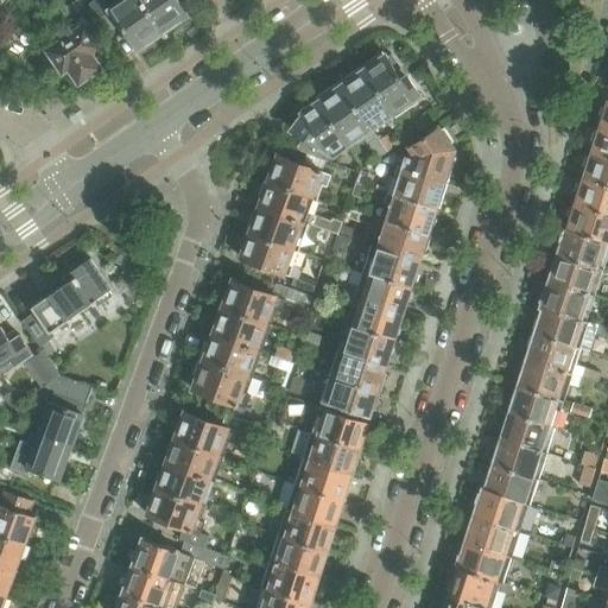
[(80,0),(78,0),(61,13),(69,25),(88,11),(80,0)]
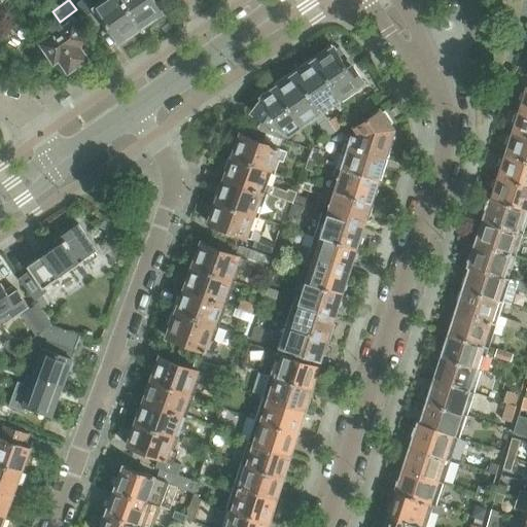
[(133,33),(141,28),(121,0),(107,0),(96,8),(90,0),(84,0),(77,5),(93,27),(103,20),(118,42),(125,39),(126,41),(134,35),(133,33)]
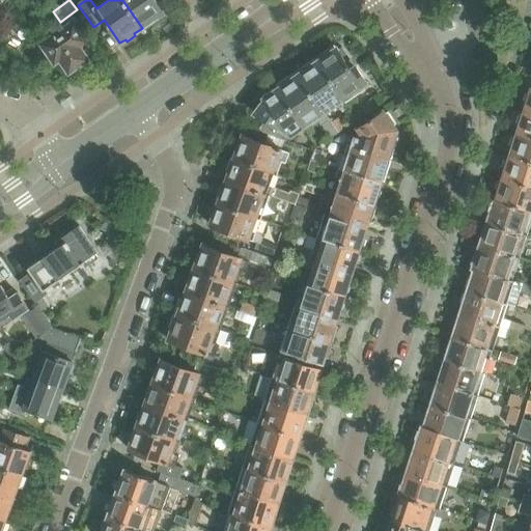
[(164,12),(155,0),(122,0),(142,28),(149,22),(151,25),(163,17),(161,15),(164,12)]
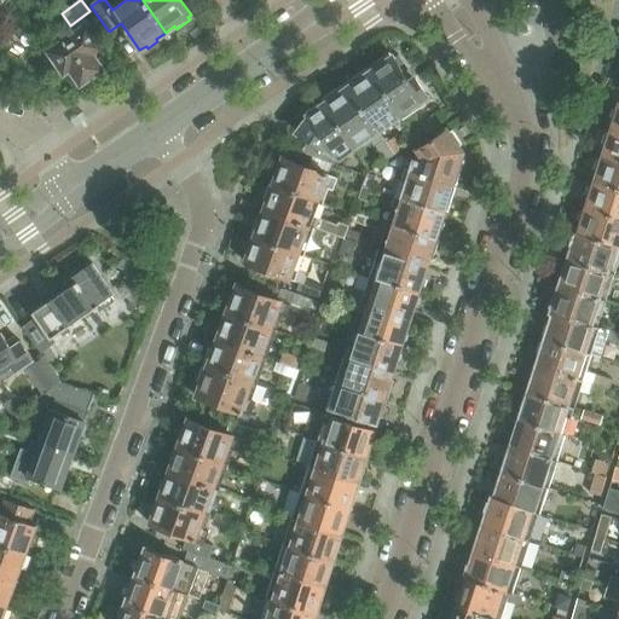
[(90,53),(97,48),(99,47),(86,28),(97,22),(90,11),(70,25),(58,34),(64,44),(52,52),(75,86),(85,79),(88,79),(94,75),(96,71),(100,69),(90,53)]
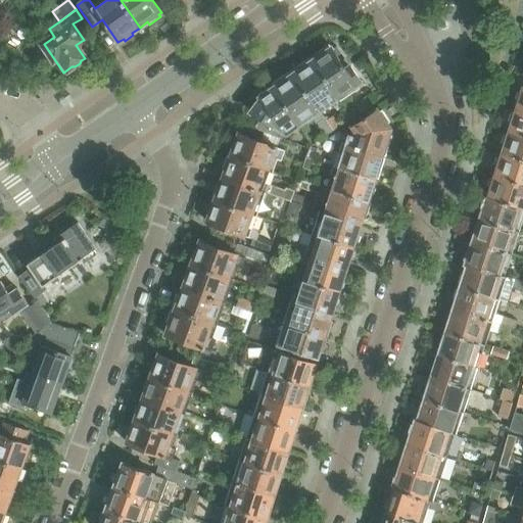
[(11,36),(6,43),(14,49),(19,42),(11,36)]
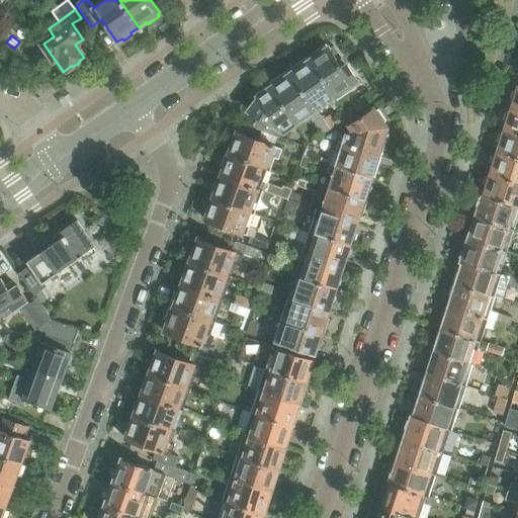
[(0,60),(16,50),(14,49),(6,42),(0,37),(0,60)]
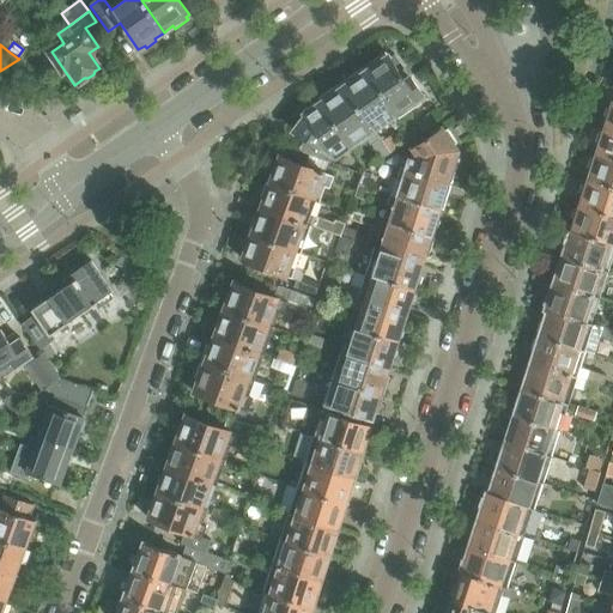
[(375,66),(368,71),(401,119),(422,103),(419,99),(424,96),(411,78),(406,80),(400,72),(405,68),(395,55),(390,58),(386,52),(372,61),(375,66)]
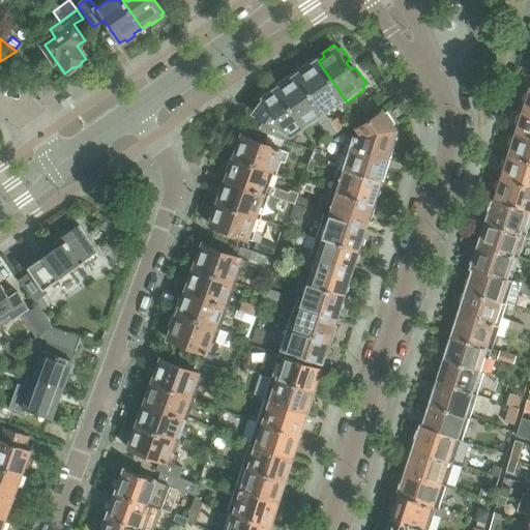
[(296,70),(299,75),(297,76),(324,113),(340,101),(345,109),(349,106),(346,102),(347,102),(318,61),(311,66),(308,62),(296,70)]
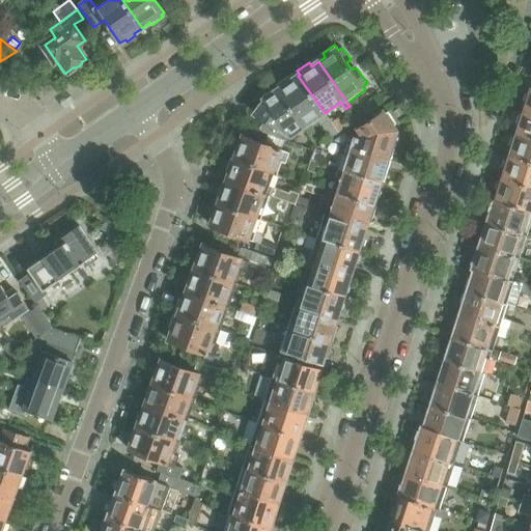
[(276,85),(279,89),(277,90),(303,129),(325,113),(298,76),(290,81),(288,77),(276,85)]
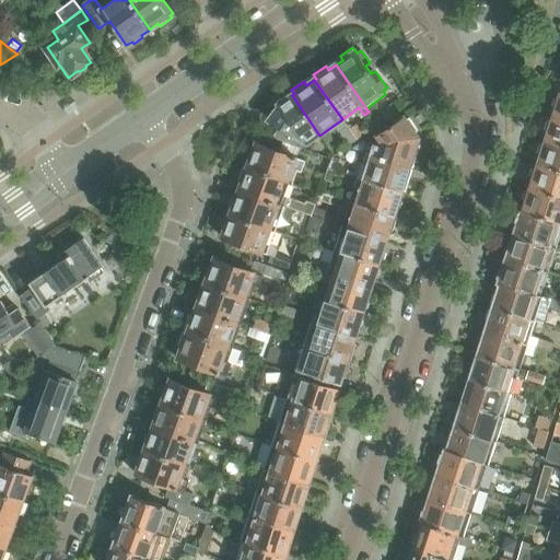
[(279,106),(268,120),(279,128),(271,138),(301,151),(304,147),(319,136),(292,95),(291,95),(290,93),(277,102),(279,106)]
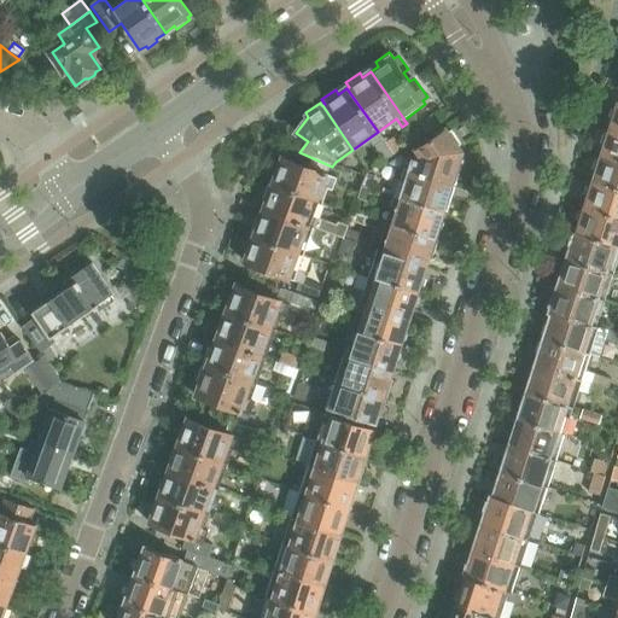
[(432,116),(412,130),(418,139),(438,124),(432,116)]
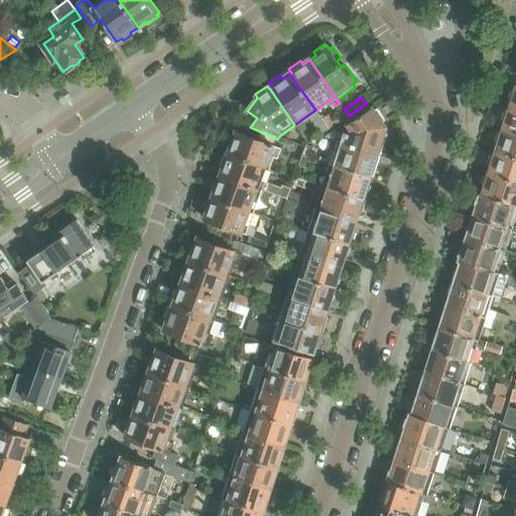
[(505,122),(502,130),(515,134),(515,110),(509,108),(509,111),(504,112),(502,118),(505,122)]
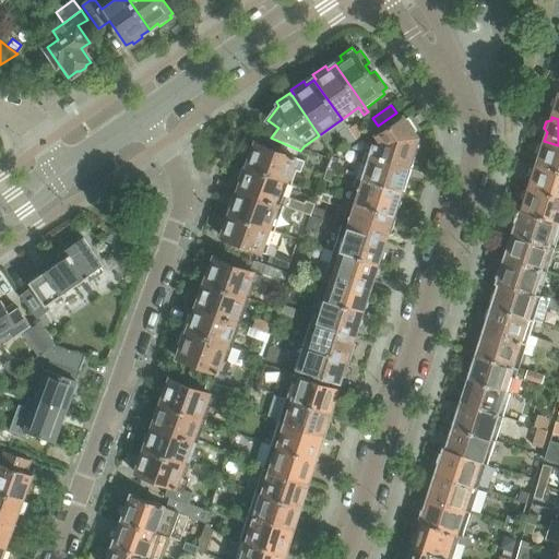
[(351,149),(366,153),(412,168),(413,166),(408,165),(411,158),(415,159),(419,145),(415,144),(417,139),(413,133),(417,130),(408,118),(404,120),(403,118),(378,135),(383,143),(381,147),(361,141),(351,149)]
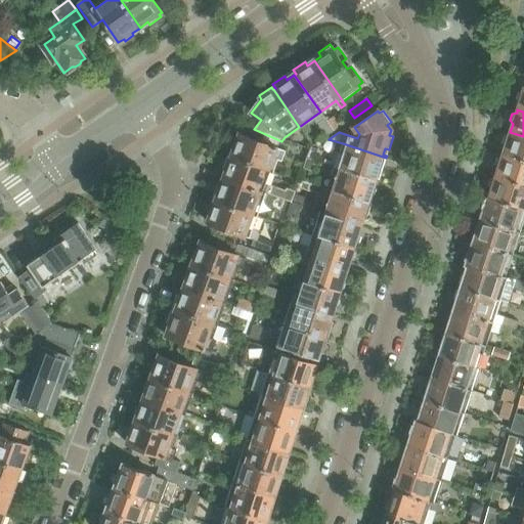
[(334,116),(326,121),(334,131),(341,126),(334,116)]
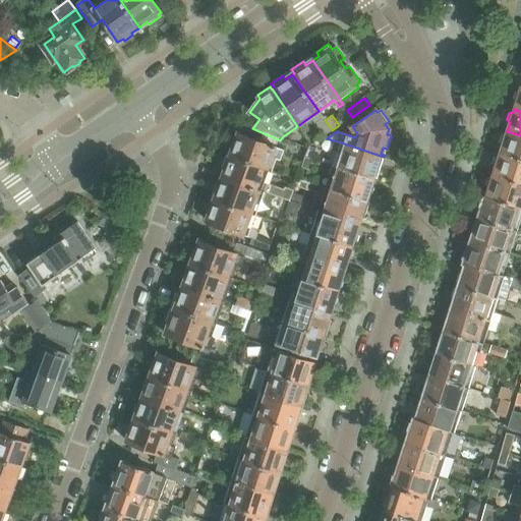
[(520,135),(507,131),(507,133),(502,135),(500,140),(503,145),(501,153),(520,159),(520,135)]
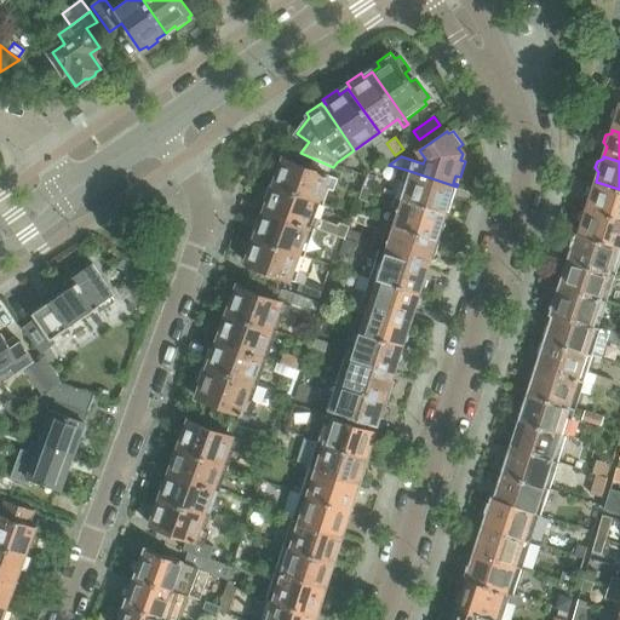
[(270,184),(322,202),(327,188),(333,190),(338,178),(283,159),(280,168),(276,167),(270,184)]
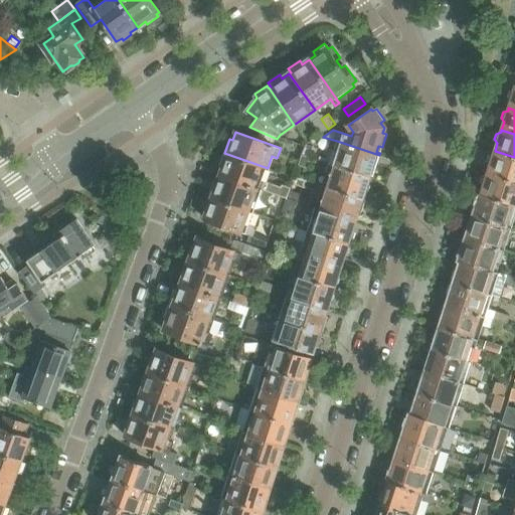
[(377,161),(374,160),(375,156),(379,157),(379,155),(337,141),(329,164),(368,177),(369,175),(373,176),(377,161)]
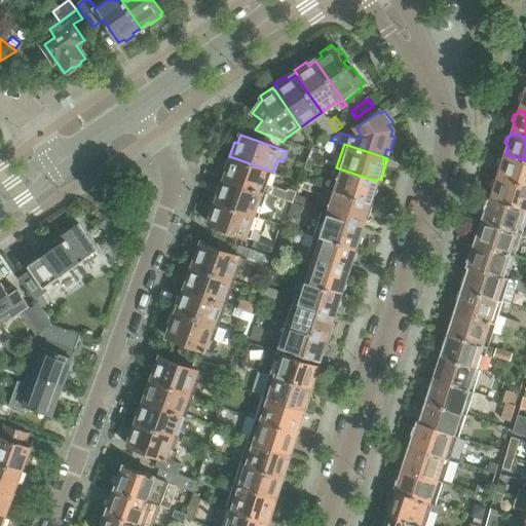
[(311,148),(307,158),(315,161),(318,150),(311,148)]
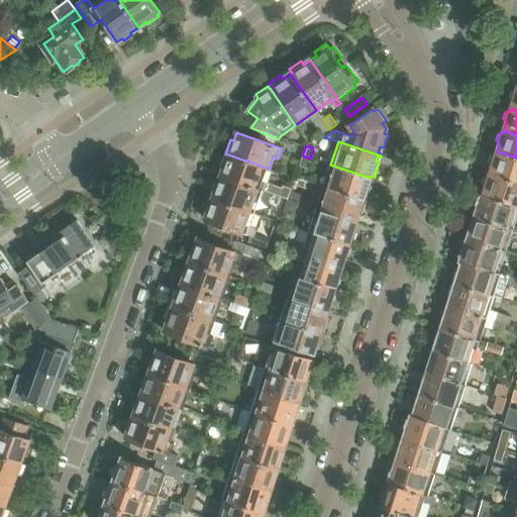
[(492,156),(490,162),(492,165),(490,173),(516,182),(516,158),(497,151),(496,153),(492,156)]
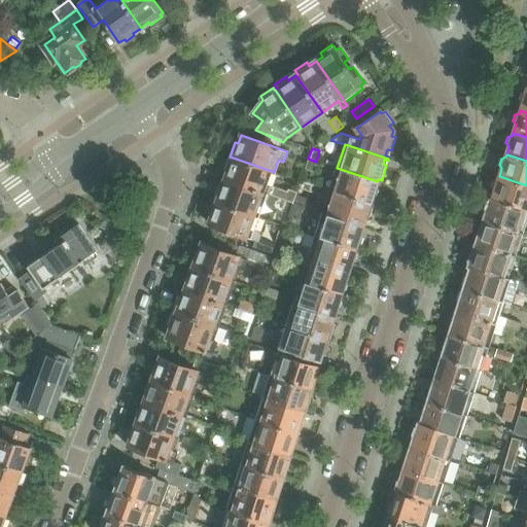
[(227,171),(225,178),(266,194),(293,203),(296,196),(297,192),(287,188),(287,191),(269,184),(274,172),(230,156),(225,170),(227,171)]
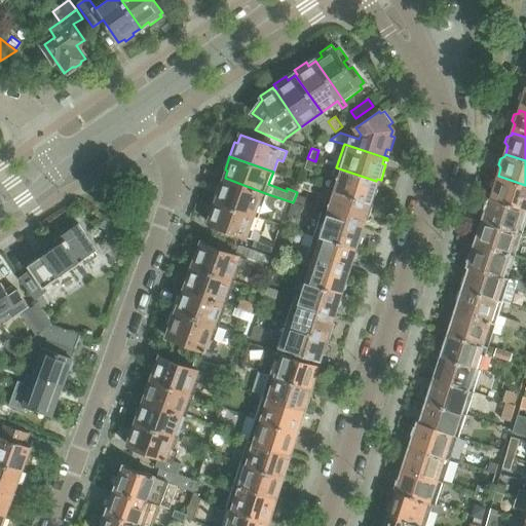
[(315,161),(307,158),(304,168),(313,172),(316,161),(315,161)]
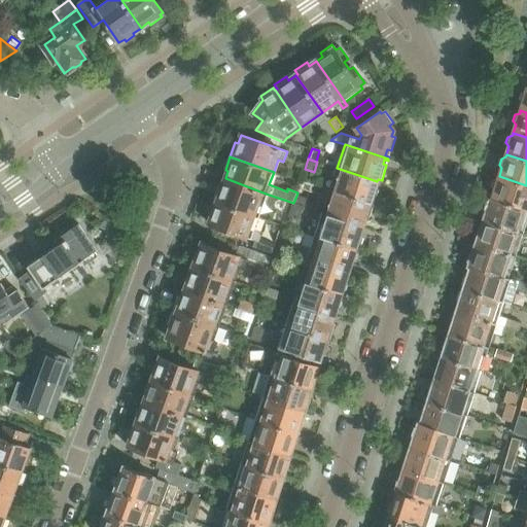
[(337,168),(329,190),(374,205),(379,188),(375,187),(377,181),(337,168)]
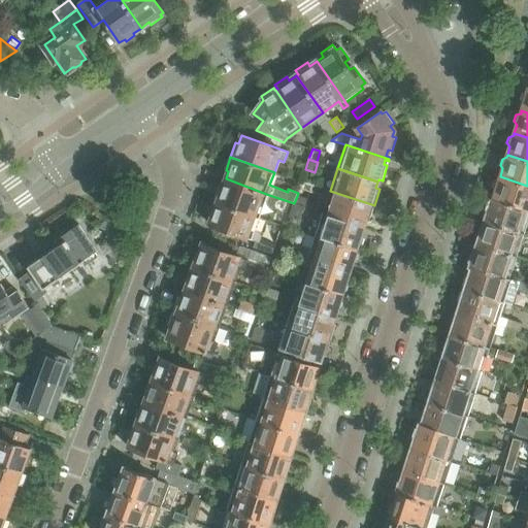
[(495,180),(493,187),(495,191),(493,199),(527,209),(527,186),(500,176),(499,179),(495,180)]
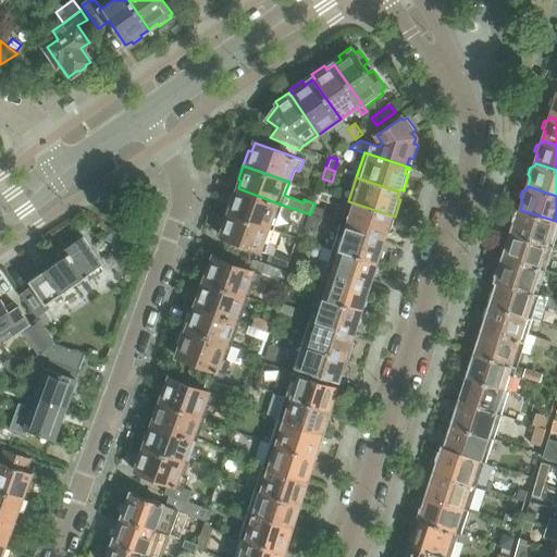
[(232,197),(226,212),(272,229),(281,205),(238,188),(235,198),(232,197)]
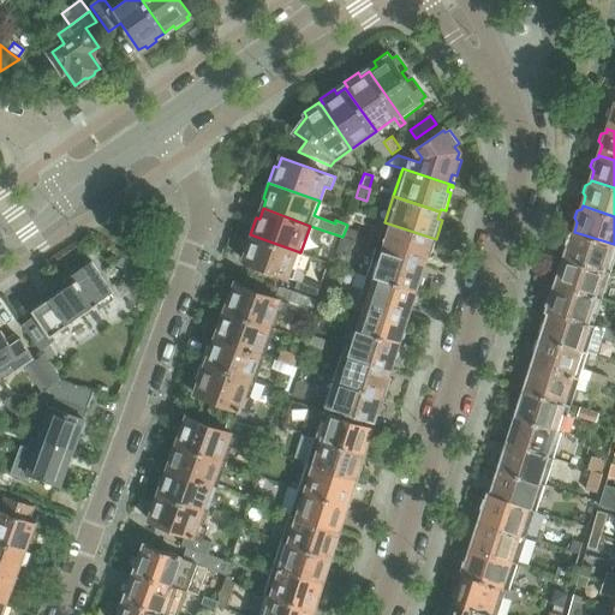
[(384,222),(376,249),(424,264),(424,263),(423,263),(425,256),(430,257),(436,239),(384,222)]
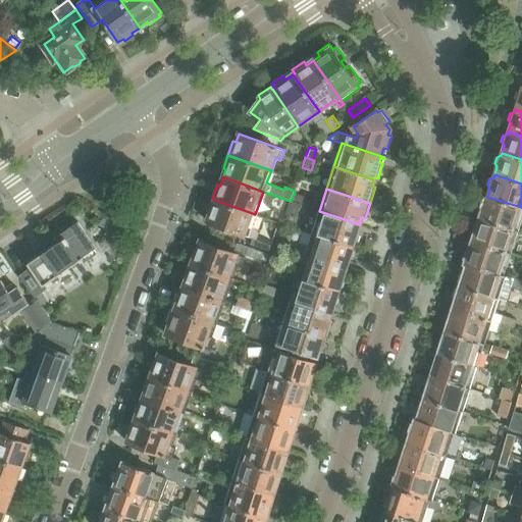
[(294,194),(291,201),(301,205),(304,197),(294,194)]
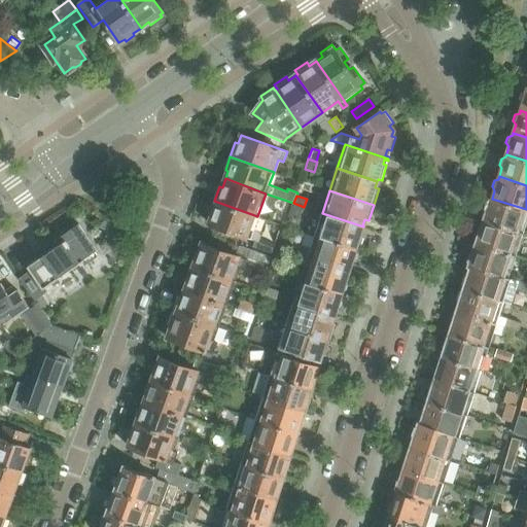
[(487,211),(484,221),(523,234),(526,221),(526,209),(492,199),(491,199),(490,200),(487,201),(485,209),(487,211)]
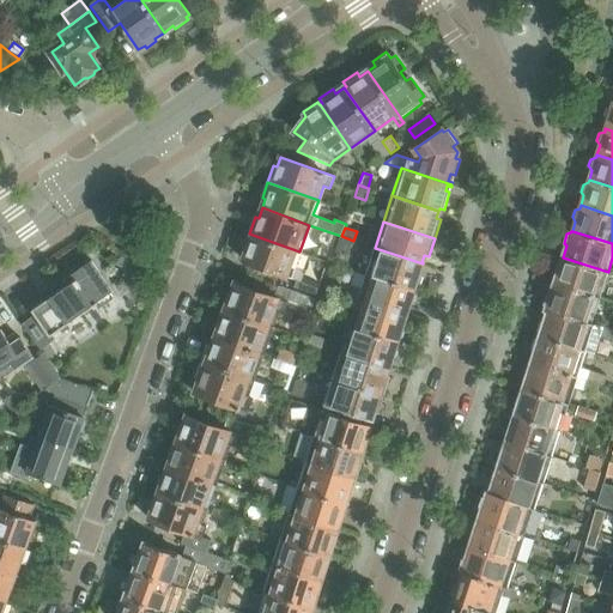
[(247,250),(243,260),(290,278),(299,252),(249,234),(243,249),(247,250)]
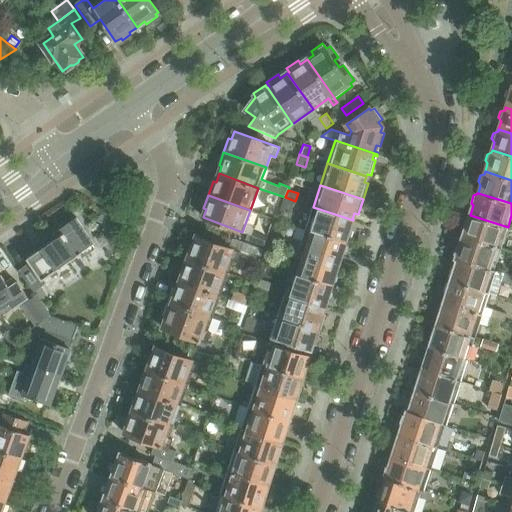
[(295,201),(285,197),(281,210),(291,213),(295,201)]
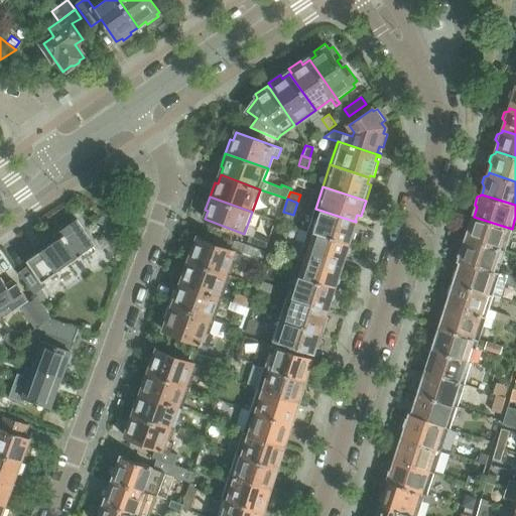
[(315,209),(308,231),(349,244),(350,241),(353,240),(356,233),(353,230),(356,222),(315,209)]
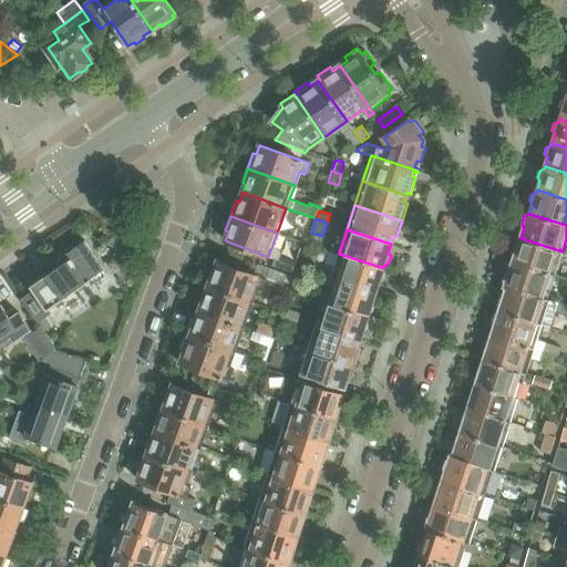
[(516,240),(514,249),(516,251),(513,261),(555,276),(563,251),(521,238),(519,239),(516,240)]
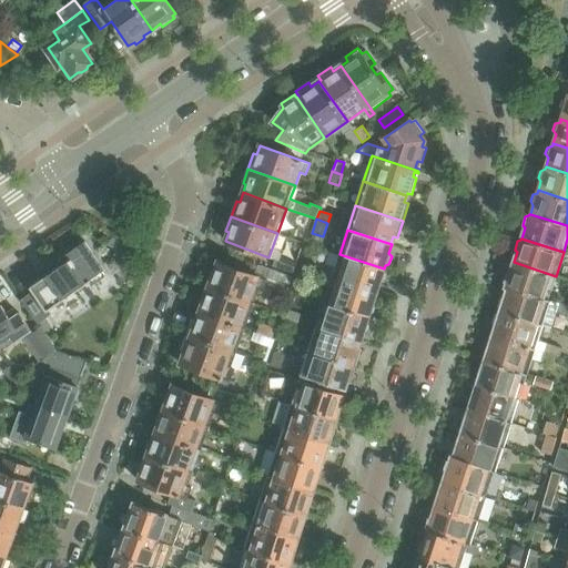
[(47,275),(30,287),(33,292),(21,301),(38,324),(50,315),(47,311),(87,283),(89,281),(92,285),(105,276),(101,271),(104,270),(84,242),(63,256),(43,271),(47,275)]
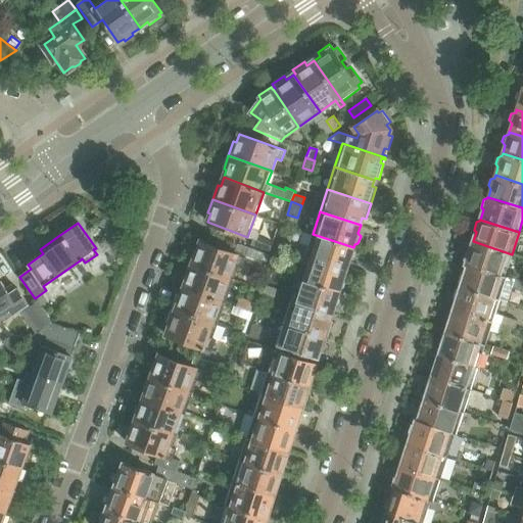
[(352,249),(353,247),(313,234),(305,256),(346,269),(349,260),(352,259),(355,252),(352,249)]
